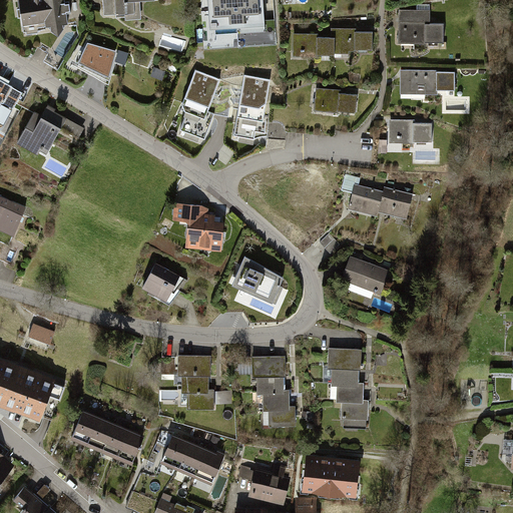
[(62,0),(17,0),(20,23),(43,20),(43,25),(47,25),(56,31),(62,23),(65,23),(62,0)]
